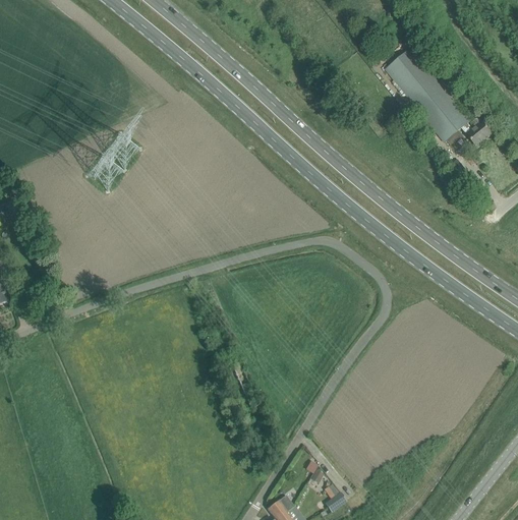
[(383,70),(435,134),(441,142),(459,127),(464,134),(473,147),(490,133),(479,121),(479,122),(475,117),(467,123),(471,128),(470,129),(465,123),(468,120),(409,48),(383,70)]
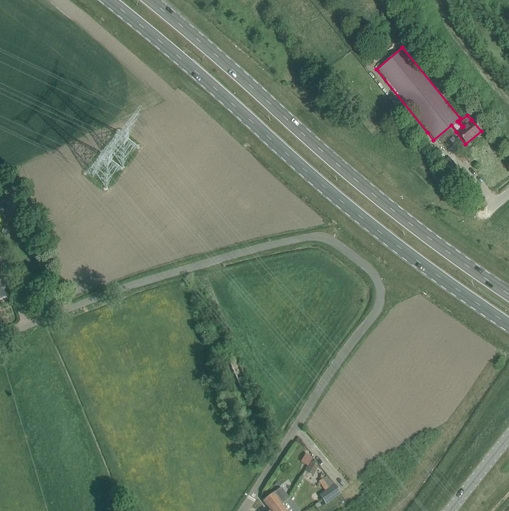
[(299,461),(305,464),(308,458),(303,455),(299,461)]
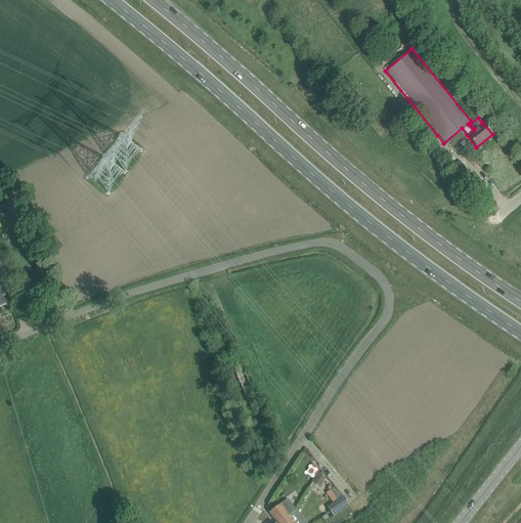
[(313,474),(310,480),(317,484),(320,478),(313,474)]
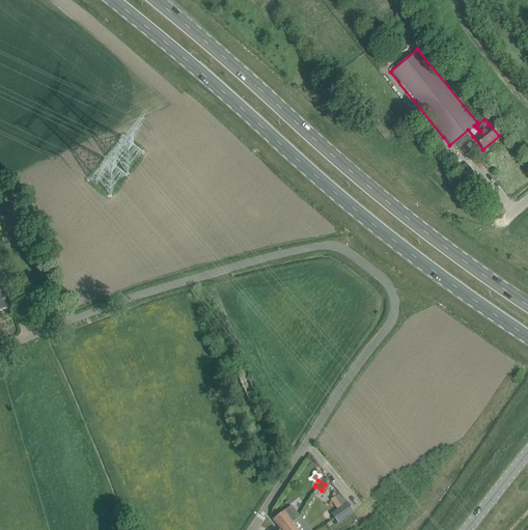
[(331,511),(337,520),(350,510),(343,502),(331,511)]
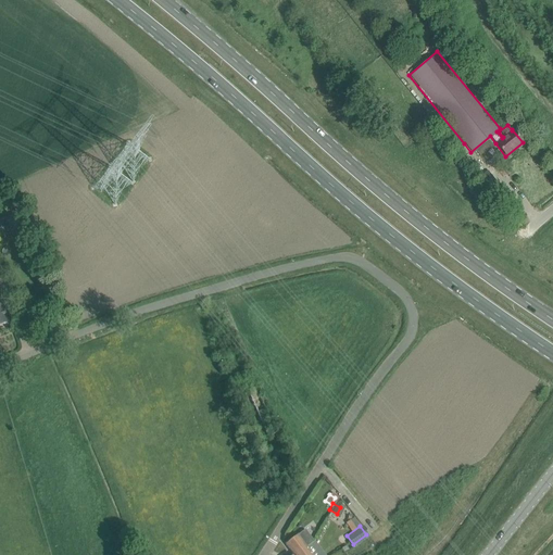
[(302,529),(294,534),(283,543),(290,553),(287,554),(310,554),(303,546),(311,541),(302,529)]
